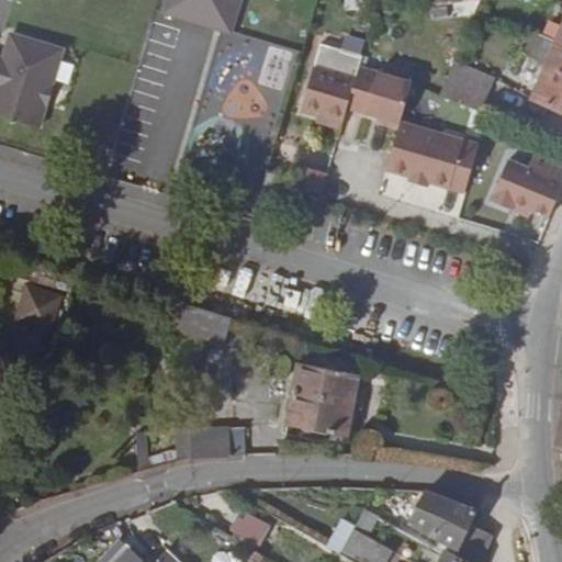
[(165,0),(164,4),(232,24),(238,0),(165,0)]
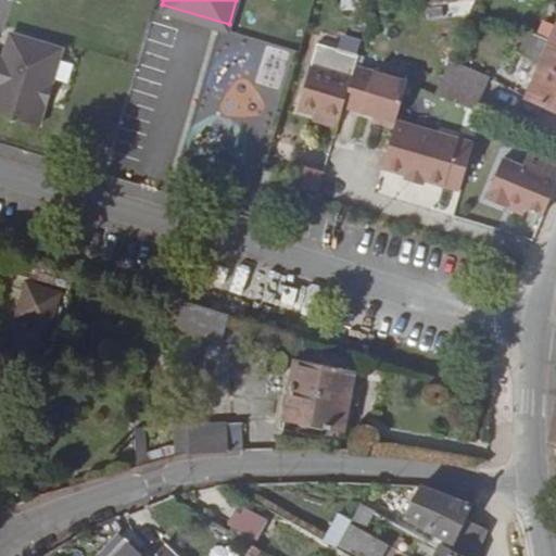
[(0,105),(45,119),(58,79),(70,84),(76,64),(63,60),(67,48),(13,29),(5,54),(0,52),(0,105)]
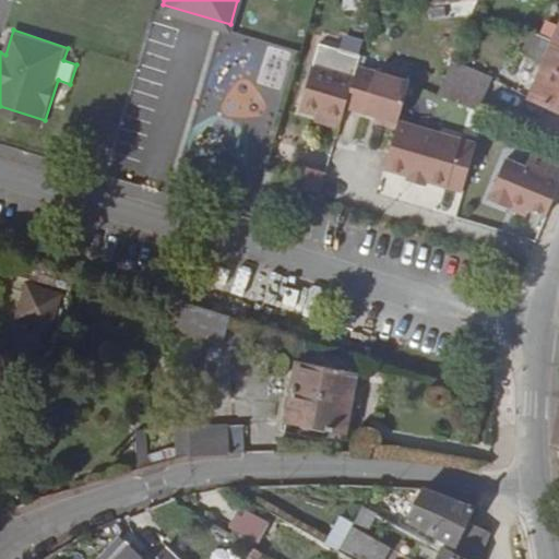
[(521,58),(543,67),(550,50),(551,46),(530,37),(521,58)]
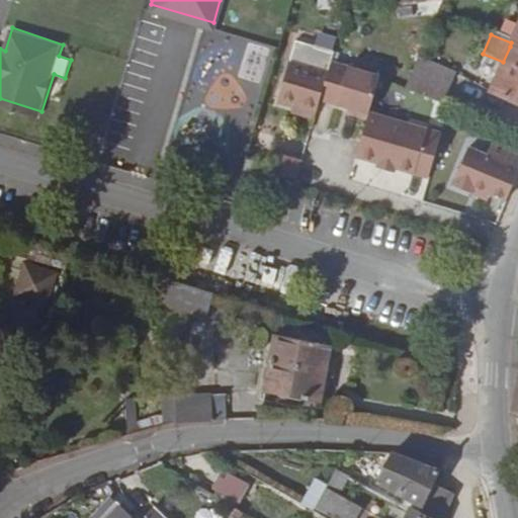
[(239,78),(262,84),(271,47),(248,40),(239,78)]
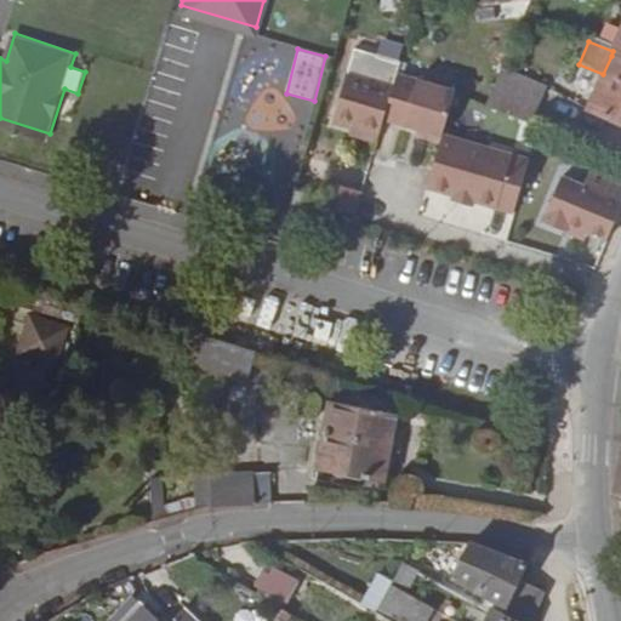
[(586,115),(620,129),(620,60),(611,56),(603,74),(586,115)]
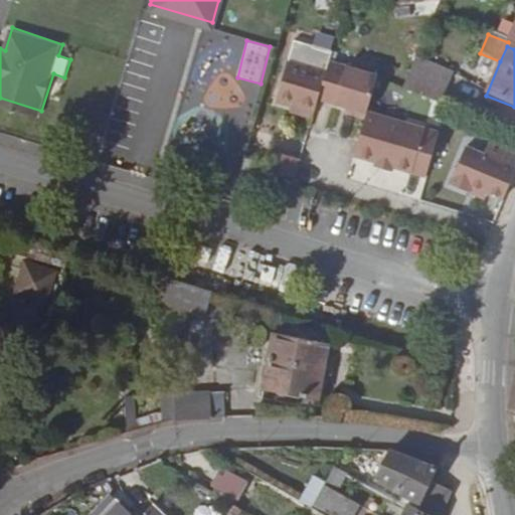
[(415,58),(401,90),(440,105),(452,73),(415,58)]
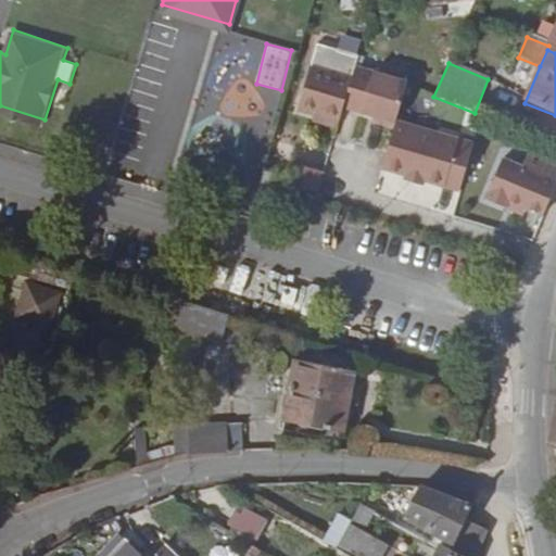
[(297,110),(338,124),(341,114),(352,81),(311,67),(297,110)]
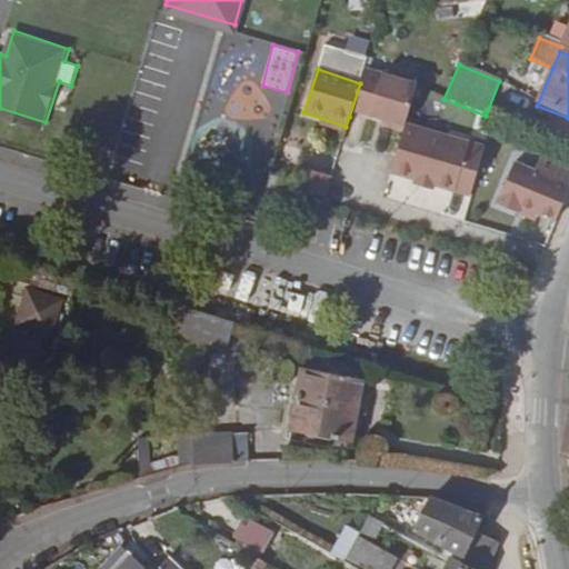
[(400,140),(406,123),(417,93),(363,75),(360,83),(349,117),(378,126),(377,131),(400,140)]
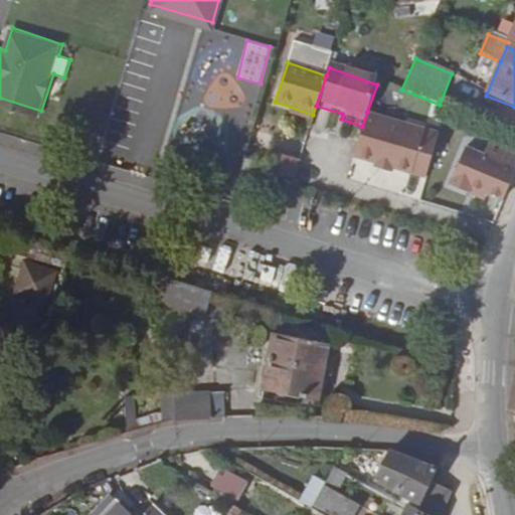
[(0,108),(38,120),(41,111),(0,98),(0,108)]
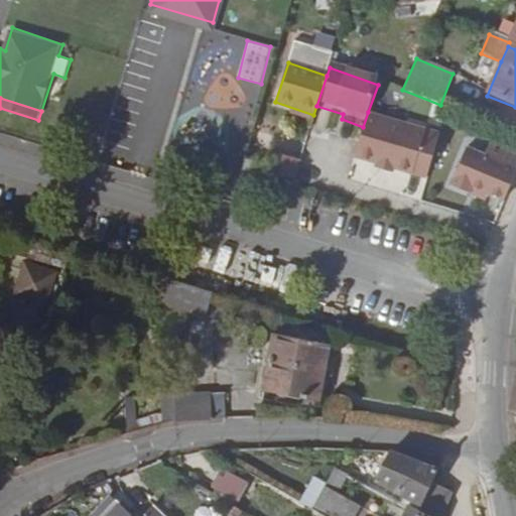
[(391,166),(424,176),(438,134),(368,112),(363,127),(353,155),(375,161),(391,165),(391,166)]
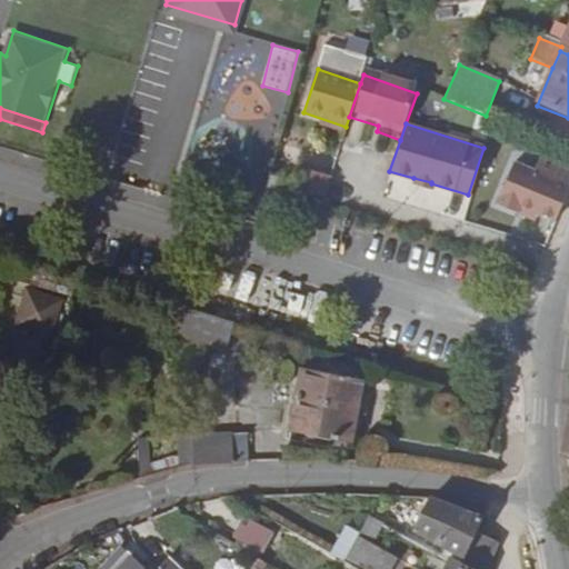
[(538,213),(556,222),(568,188),(568,173),(539,161),(533,173),(513,165),(496,207),(518,217),(522,207),(538,213)]
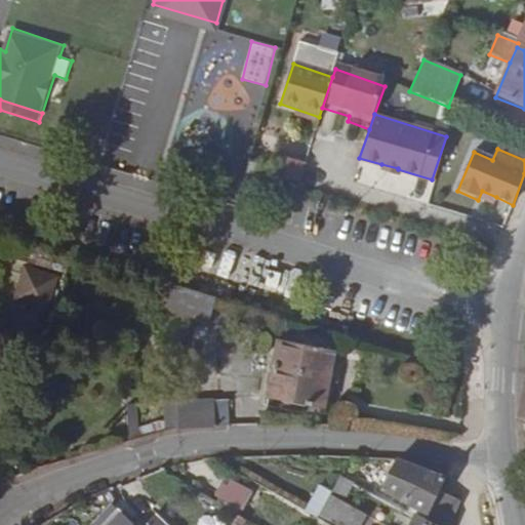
[(267,179),(294,189),(300,168),(273,161),(267,179)]
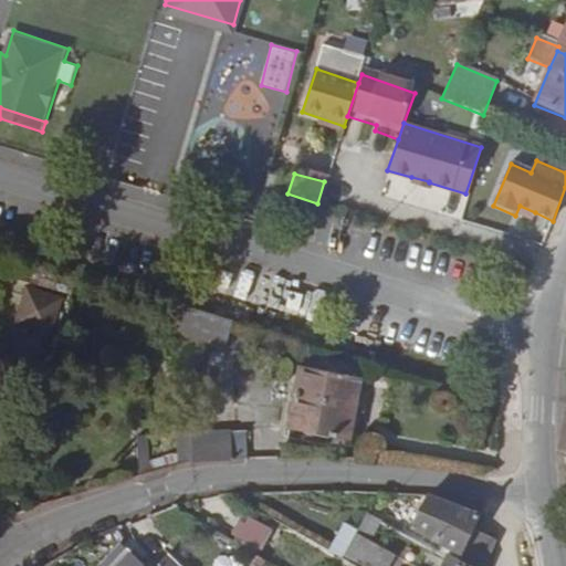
[(428,188),(429,182),(429,181),(411,177),(409,182),(428,188)]
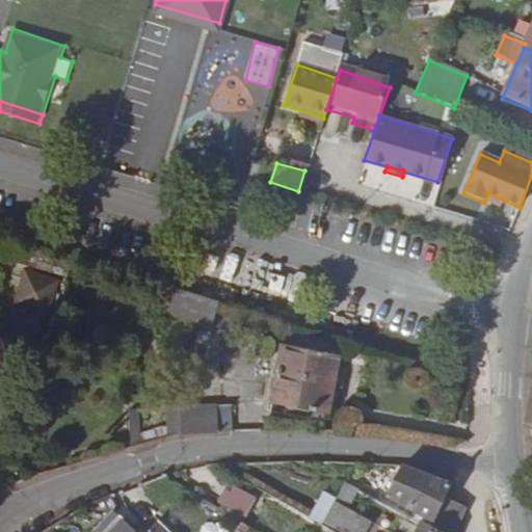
[(499,208),(503,200),(488,193),(484,203),(499,208)]
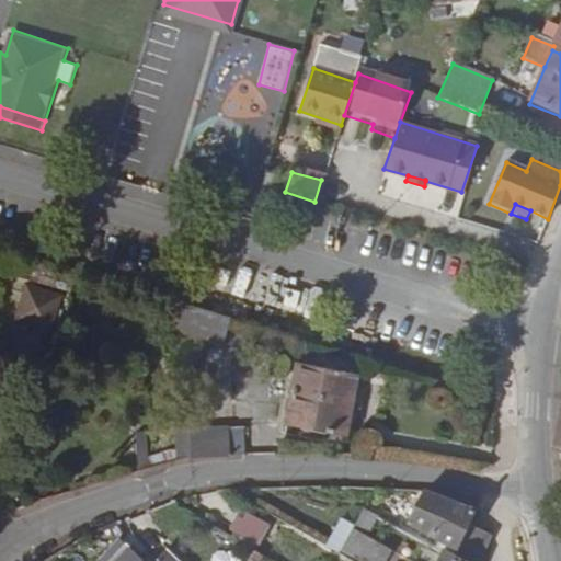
[(63,268),(26,259),(20,278),(57,289),(63,268)]
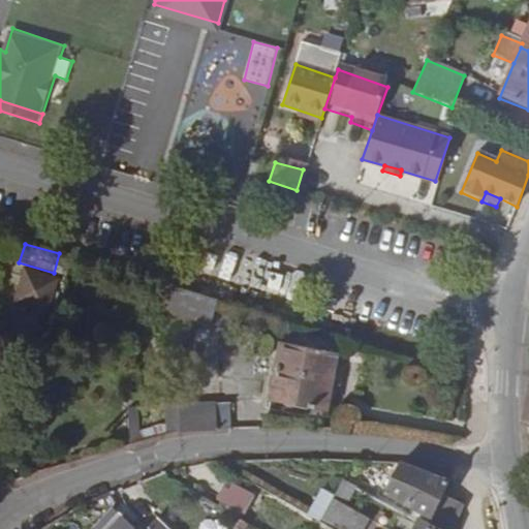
[(210,324),(217,300),(162,285),(156,309),(210,324)]
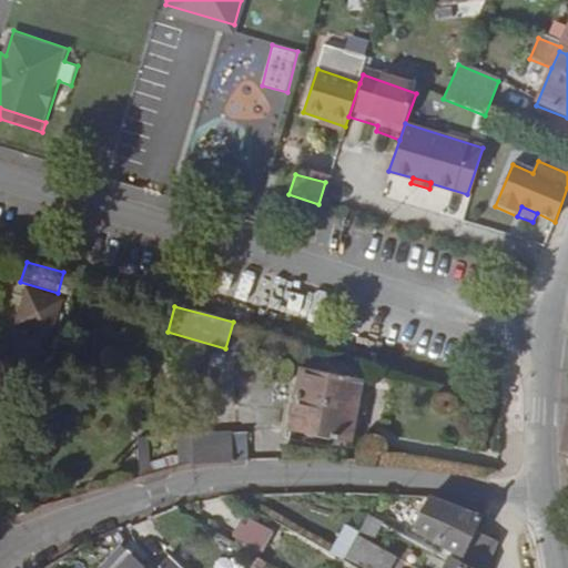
[(345,401),(356,403),(361,378),(303,366),(291,429),(348,442),(354,417),(342,416),(345,401)]
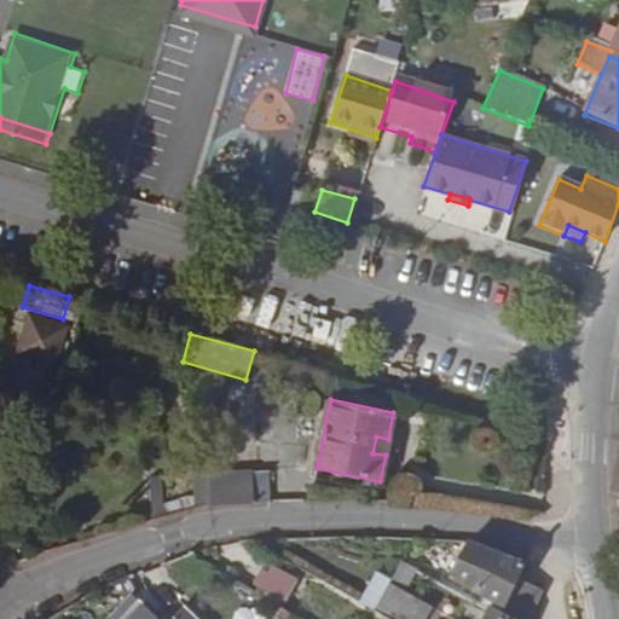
[(530,414),(530,433),(545,435),(544,414),(530,414)]
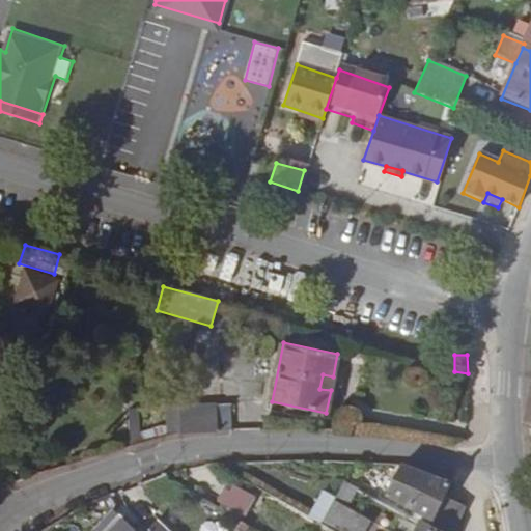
[(331,390),(333,376),(323,374),(319,389),(331,390)]
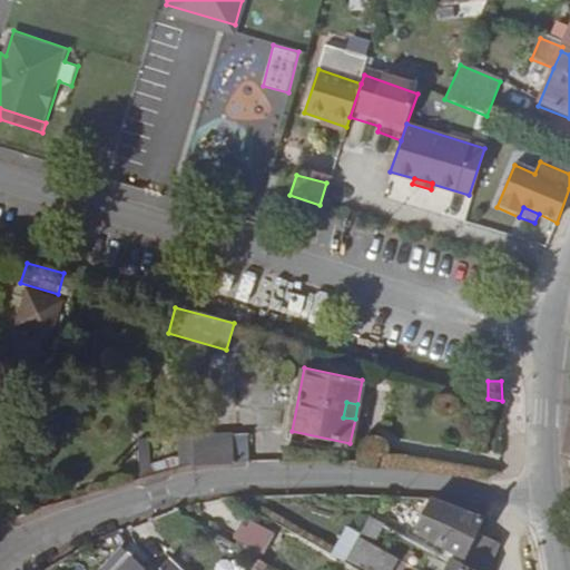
[(192,436),(193,465),(231,464),(229,434),(192,436)]
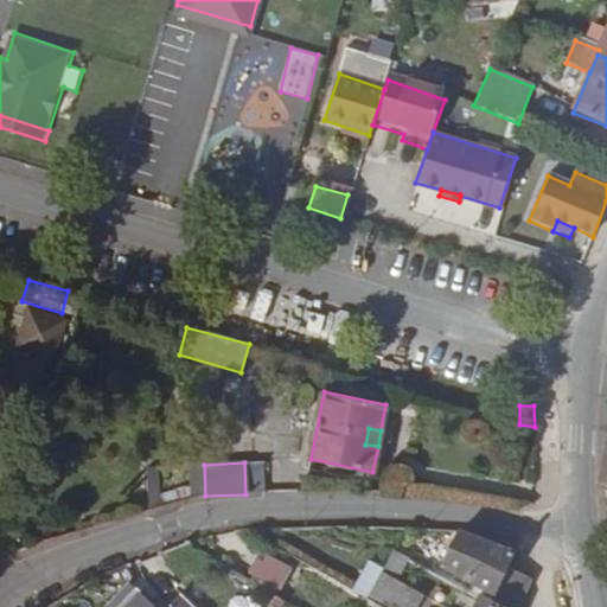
[(246,494),(263,493),(262,462),(244,462),(246,494)]
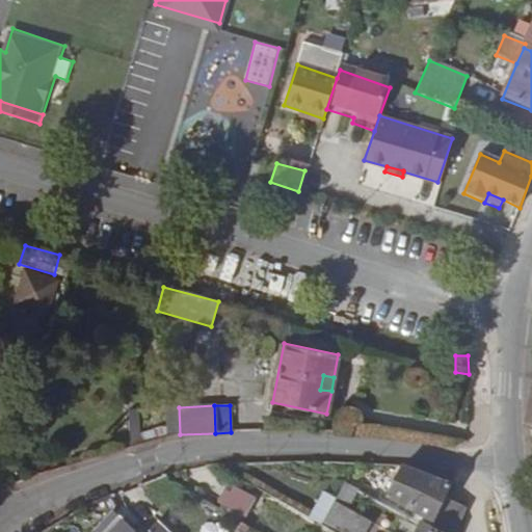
[(164,408),(165,439),(180,434),(179,407),(164,408)]
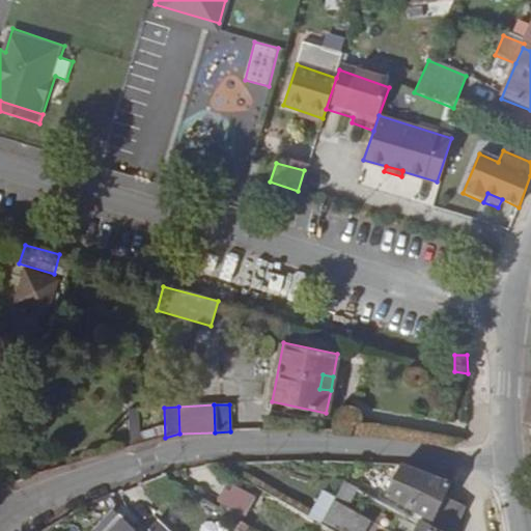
[(435,530),(453,530),(464,508),(444,498),(451,483),(401,465),(385,497),(432,523),(429,528),(435,530)]
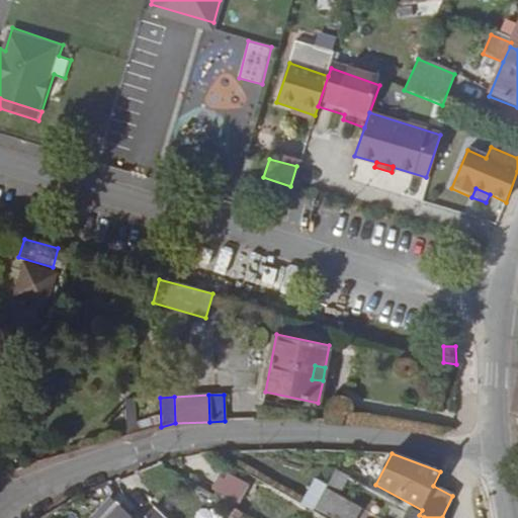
[(344,491),(349,473),(334,469),(329,486),(344,491)]
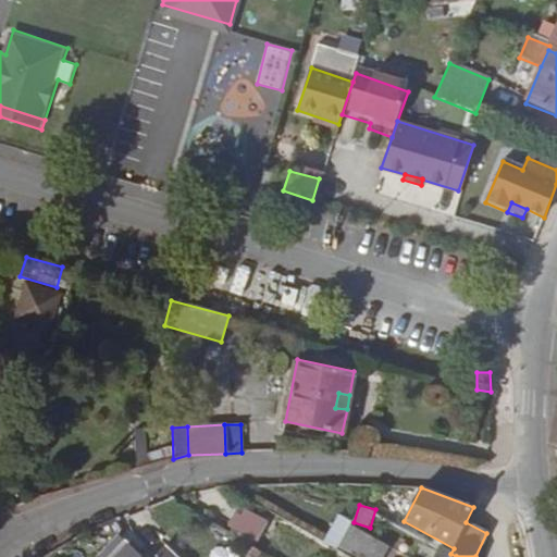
[(269,531),(237,511),(225,530),(258,551),(269,531)]
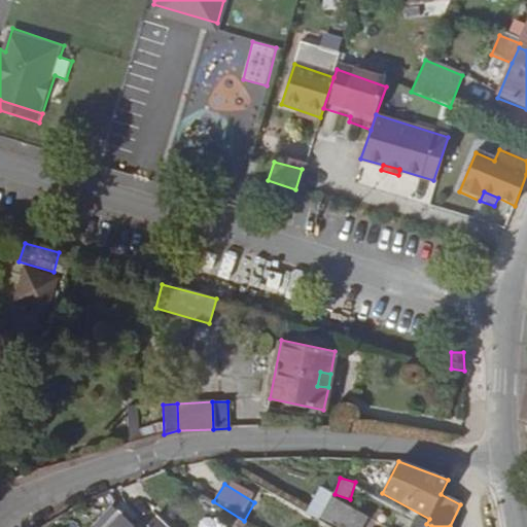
[(336,526),(363,526),(371,514),(318,489),(307,513),(336,526)]
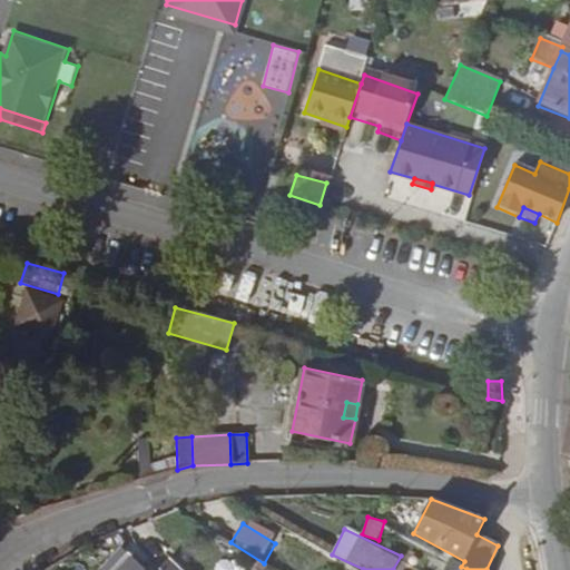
[(242,569),(231,554),(212,569),(242,569)]
